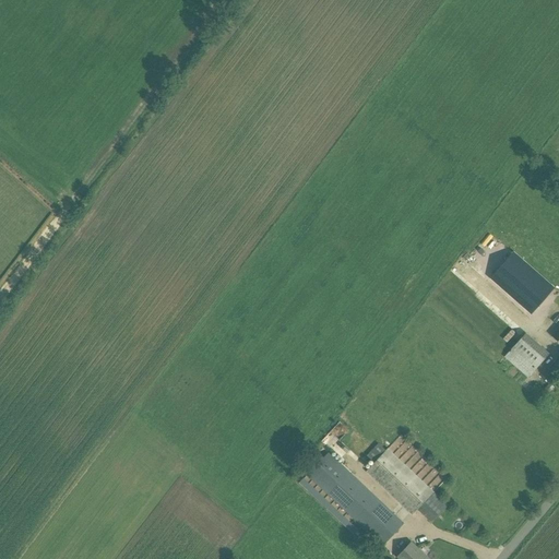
[(514,250),(491,277),(532,313),(556,286),(514,250)]
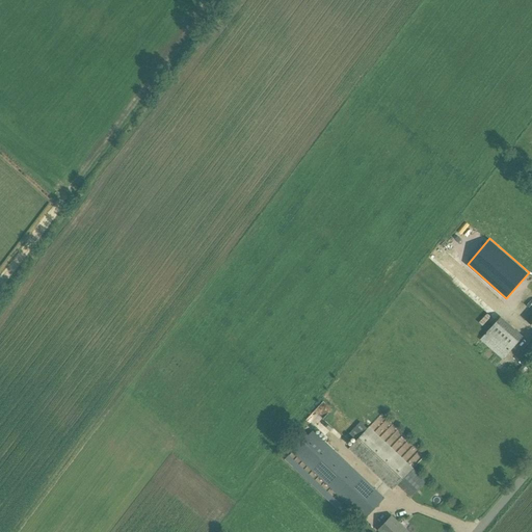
[(531,288),(523,296),(527,302),(531,297),(531,288)]
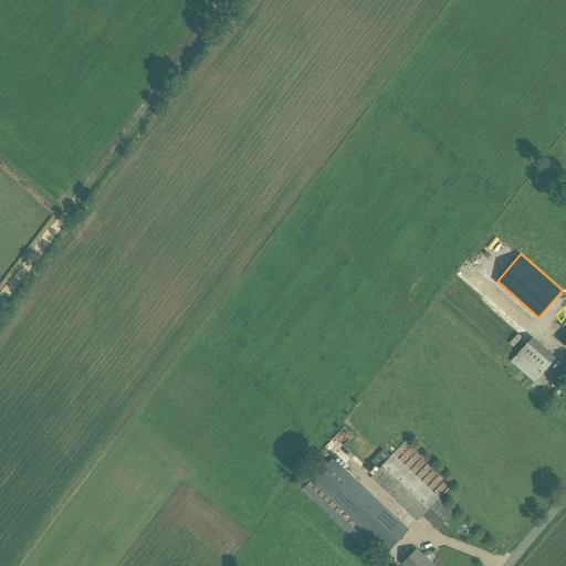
[(533,338),(511,363),(534,383),(555,358),(533,338)]
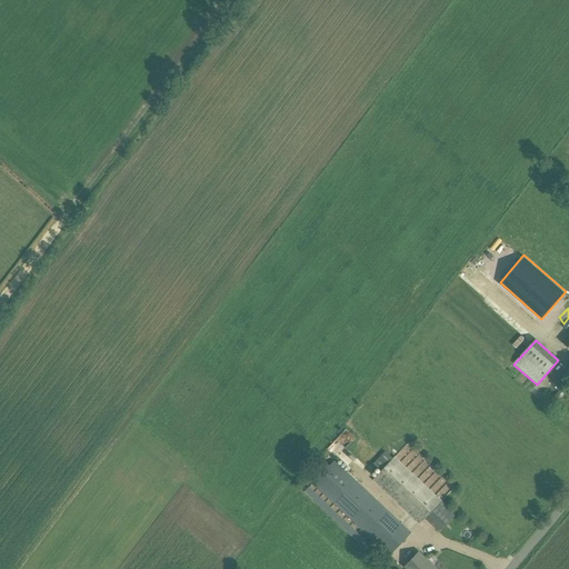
[(568,367),(567,366),(551,383),(559,391),(568,379),(568,367)]
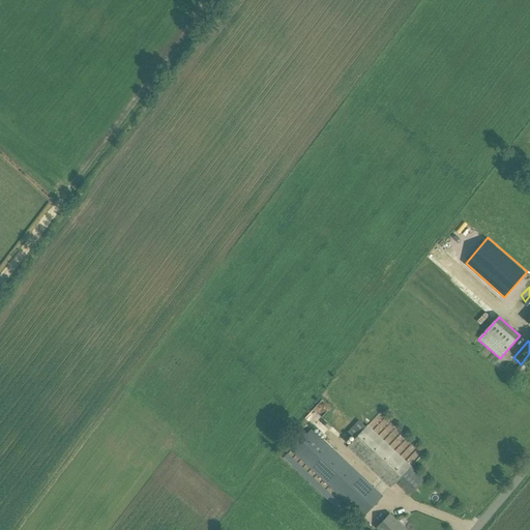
[(521,363),(517,369),(521,374),(526,369),(521,363)]
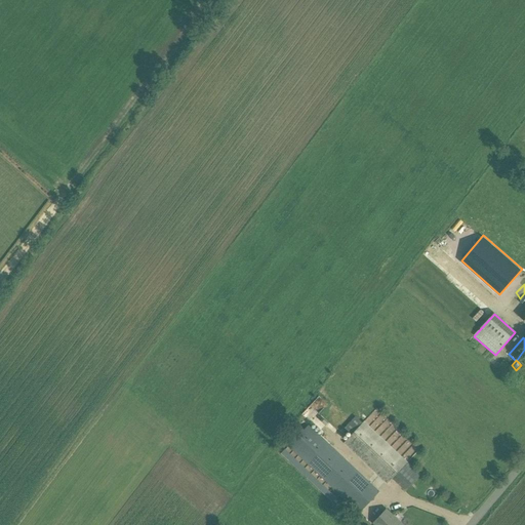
[(364,422),(345,443),(388,484),(393,479),(406,491),(420,476),(364,422)]
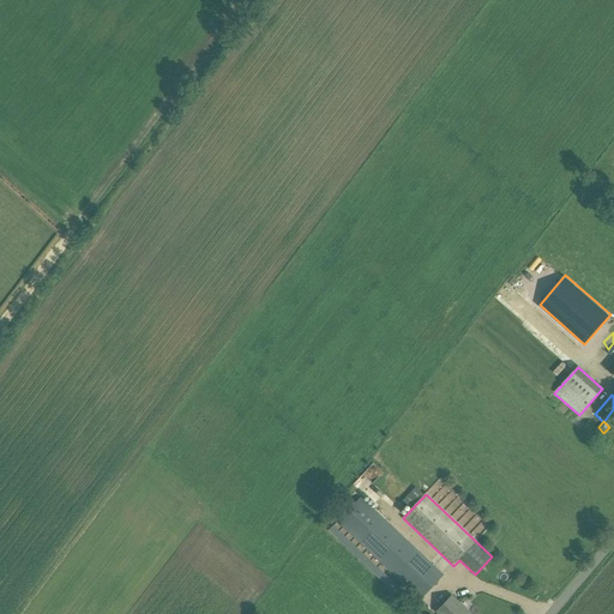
[(361,497),(337,522),(421,601),(444,576),(361,497)]
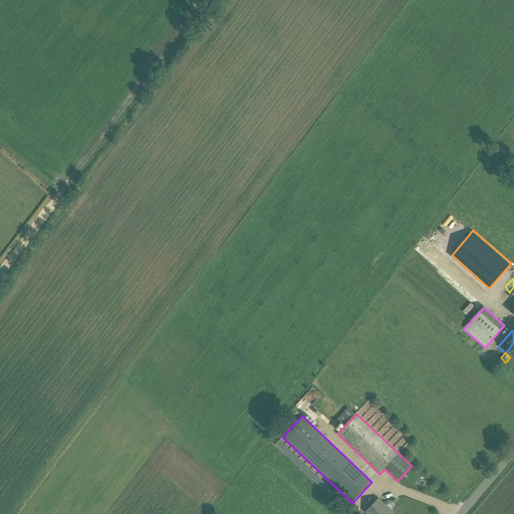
[(393,513),(378,500),(366,512),(367,513),(393,513)]
